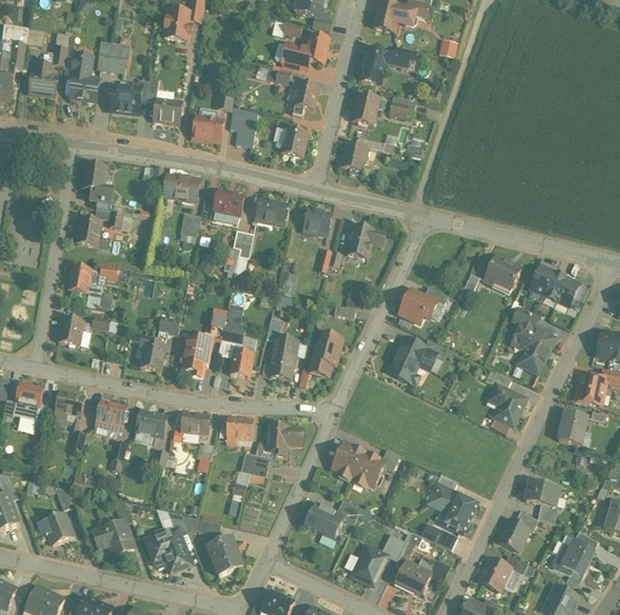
[(205,0),(192,0),(189,12),(192,12),(191,21),(202,22),(205,0)]
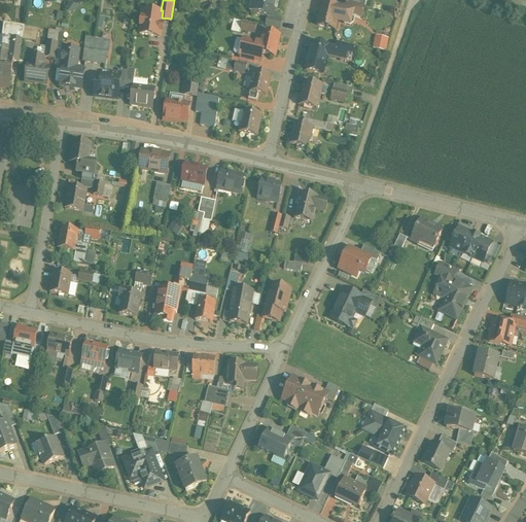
[(256,0),(253,0),(250,9),(272,14),(275,0),(256,0)]
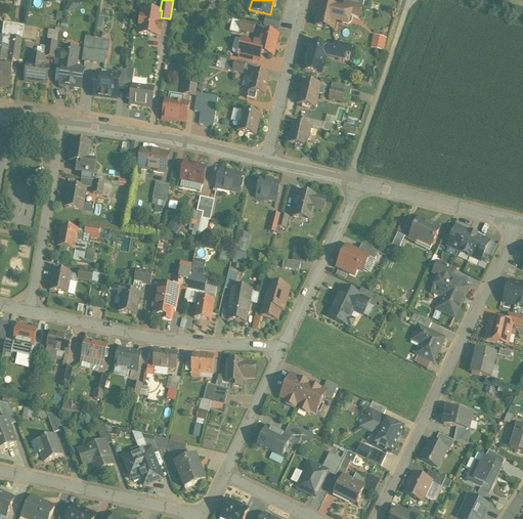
[(338,4),(319,0),(314,22),(333,26),(335,16),(338,4)]
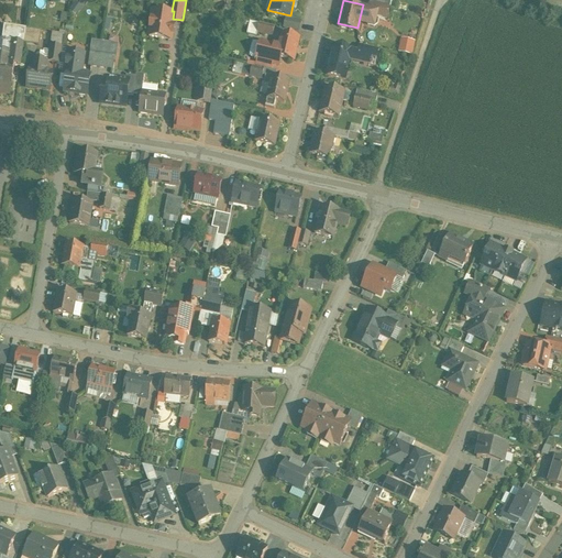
[(389,3),(374,0),(370,0),(368,6),(363,4),(360,18),(368,20),(373,18),(375,18),(376,12),(386,14),(389,3)]
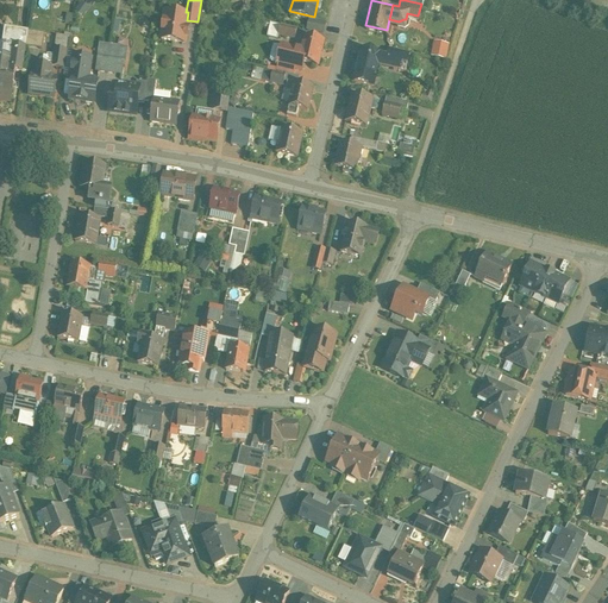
[(186,12),(164,8),(161,36),(185,39),(185,32),(186,32),(187,25),(186,25),(187,20),(188,12),(186,12)]
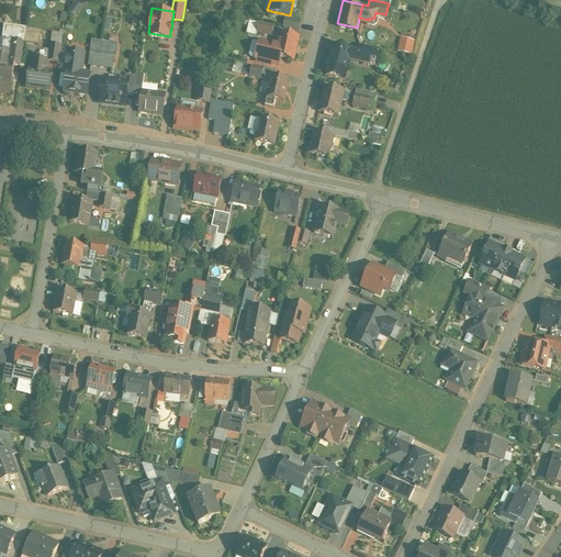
[(273,23),(258,20),(256,29),(271,32),(273,23)]
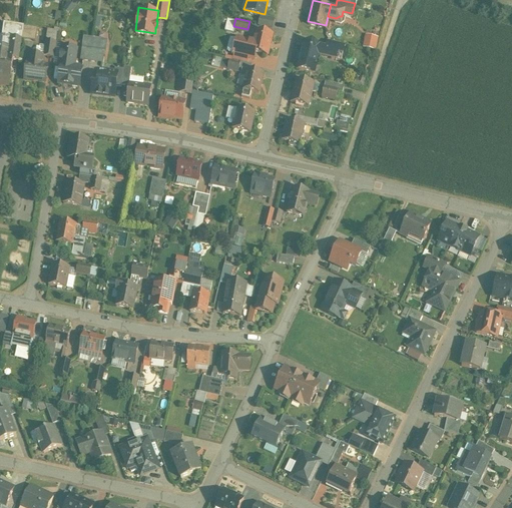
[(23,22),(3,20),(1,33),(21,36),(23,22)]
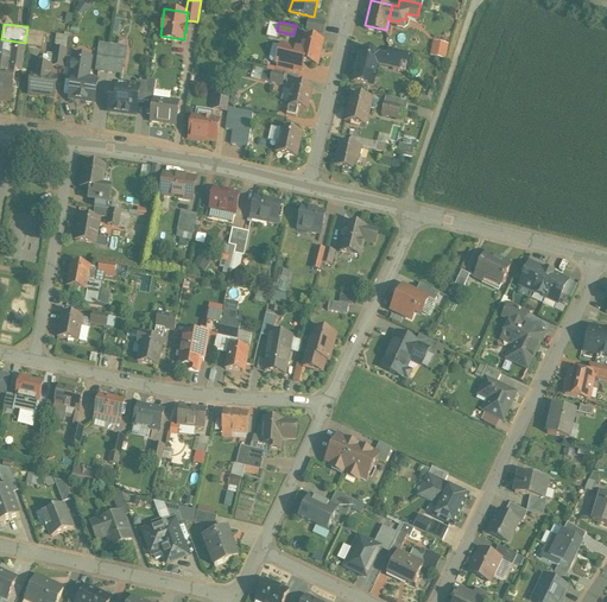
[(44,29),(27,26),(25,43),(42,45),(44,29)]
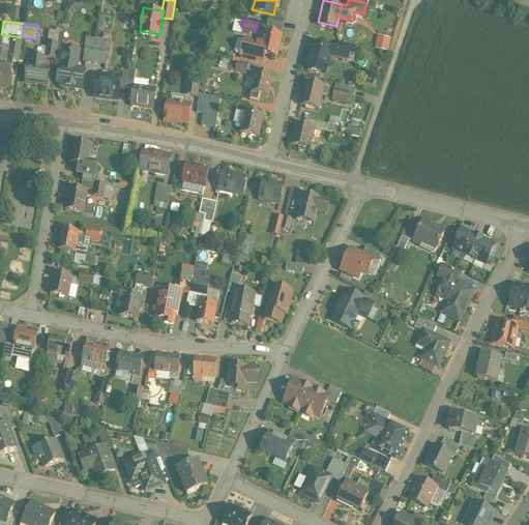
[(60,30),(49,28),(47,38),(58,40),(60,30)]
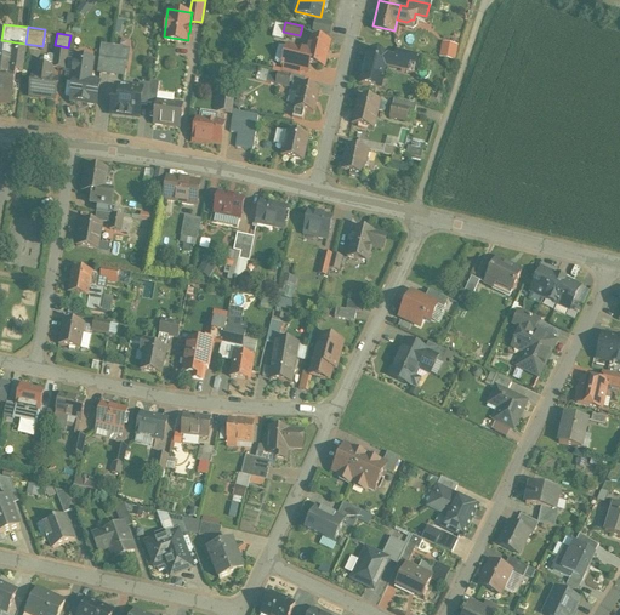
[(329,38),(311,34),(307,47),(305,58),(308,58),(323,62),(329,38)]
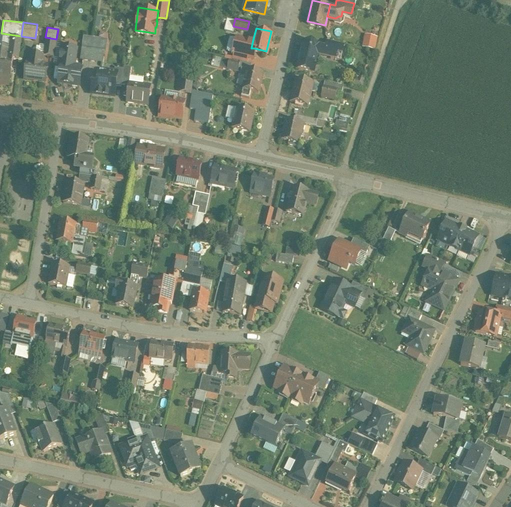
[(376,34),(364,32),(361,44),(373,46),(376,34)]
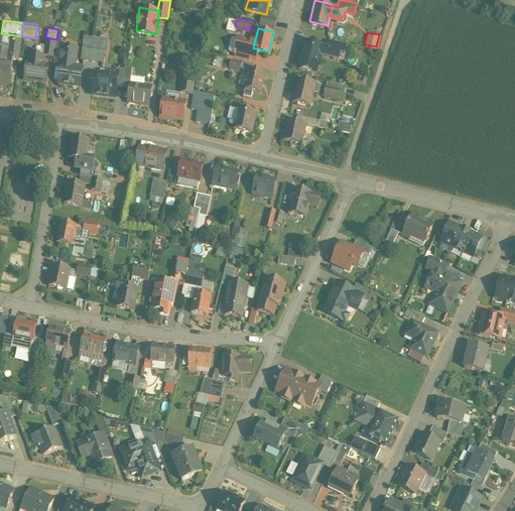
[(21,36),(1,33),(0,42),(0,44),(0,81),(9,82),(12,56),(18,57),(21,36)]
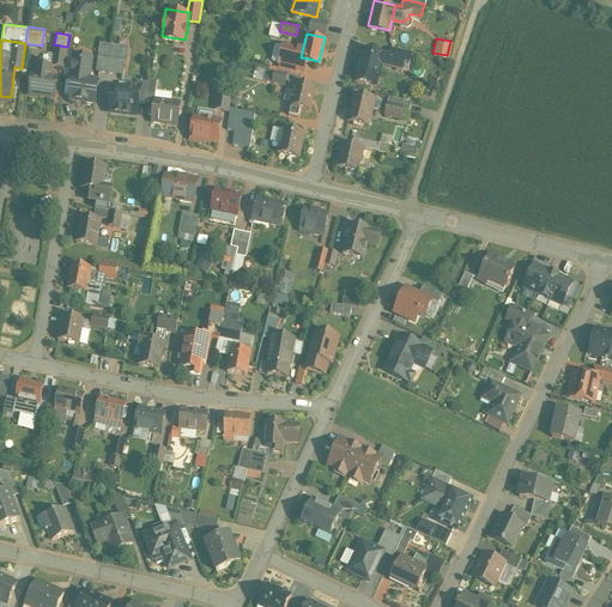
[(127,44),(110,42),(109,56),(123,58),(123,59),(126,59),(127,44)]
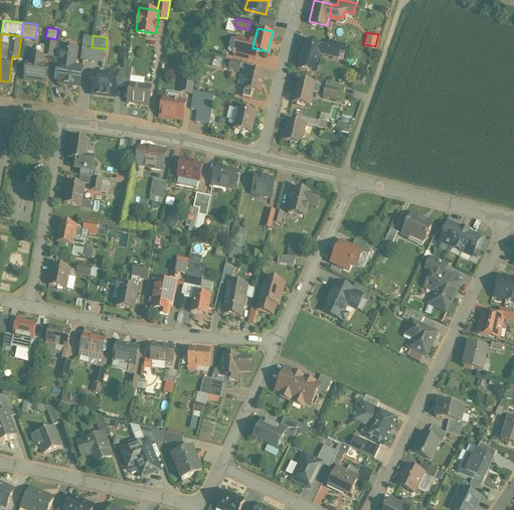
[(232,35),(230,37),(228,46),(229,48),(234,49),(237,36),(232,35)]
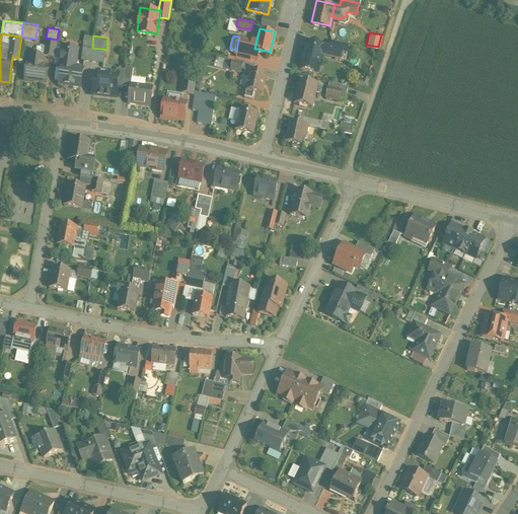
[(256,40),(239,35),(239,37),(236,50),(236,51),(237,52),(250,55),(256,56),(257,49),(254,49),(256,40)]
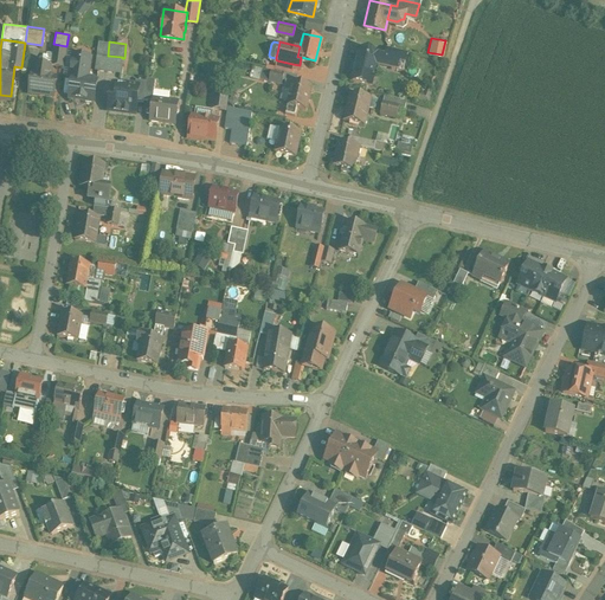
[(66,46),(53,44),(51,63),(64,64),(64,60),(65,51),(66,46)]
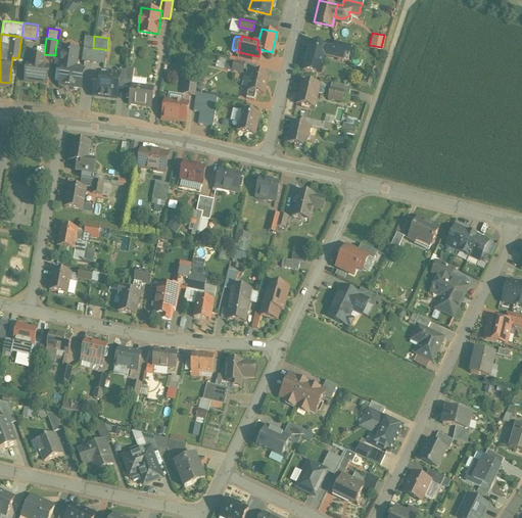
[(351,42),(337,39),(336,45),(349,48),(351,42)]
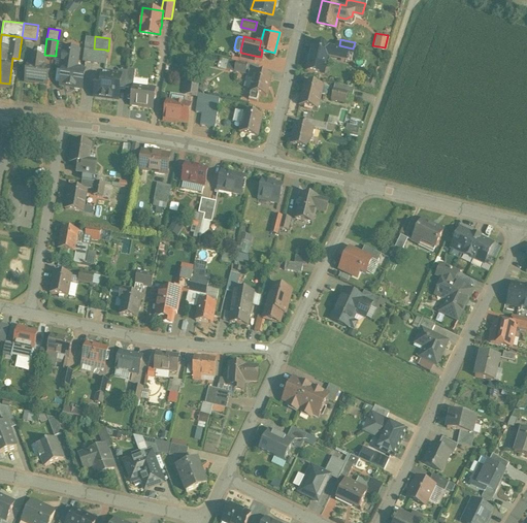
[(329,43),(313,40),(306,67),(323,71),(323,70),(321,69),(323,61),(325,62),(325,61),(329,43)]
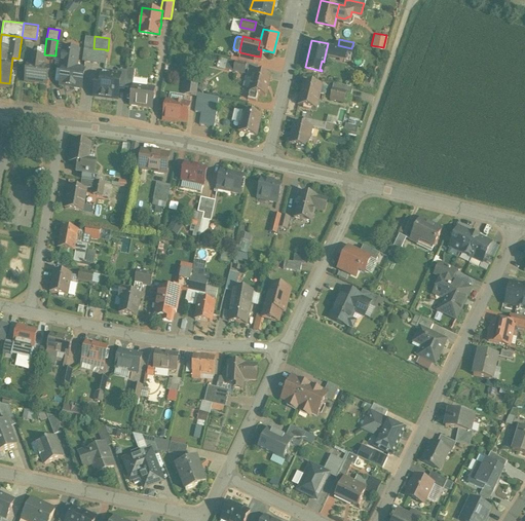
[(75,47),(57,44),(55,52),(62,53),(61,65),(62,65),(60,82),(81,86),(83,67),(72,66),(75,47)]
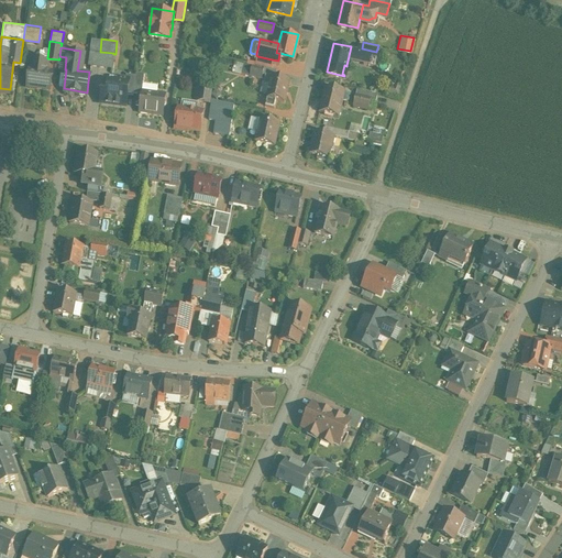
[(376,52),(362,48),(359,58),(374,62),(376,52)]
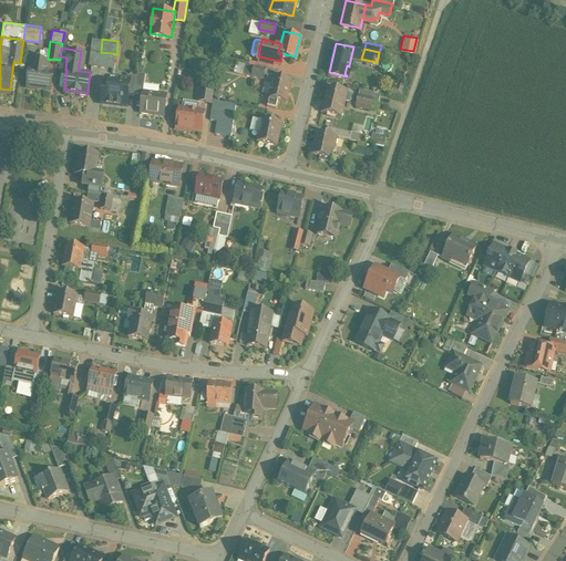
[(101,52),(91,51),(89,62),(100,64),(101,52)]
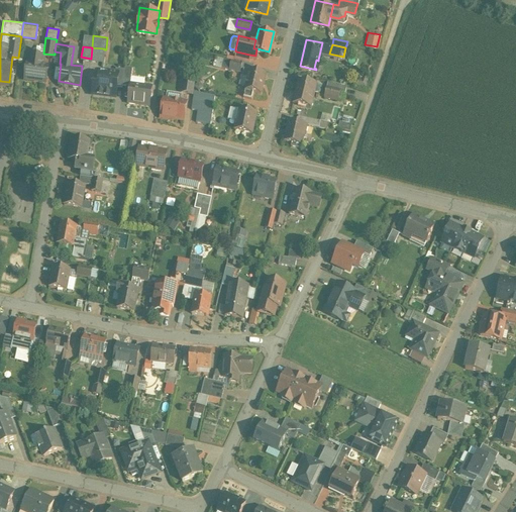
[(104,48),(92,47),(91,59),(103,60),(104,49),(104,48)]
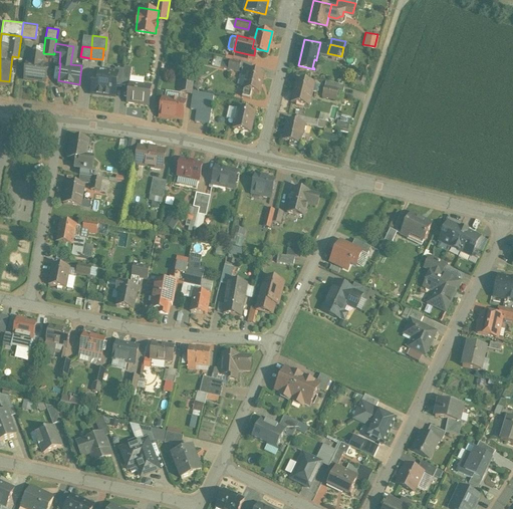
[(40,52),(30,50),(28,59),(26,59),(24,76),(26,76),(26,77),(33,78),(33,77),(45,78),(47,62),(39,60),(40,52)]
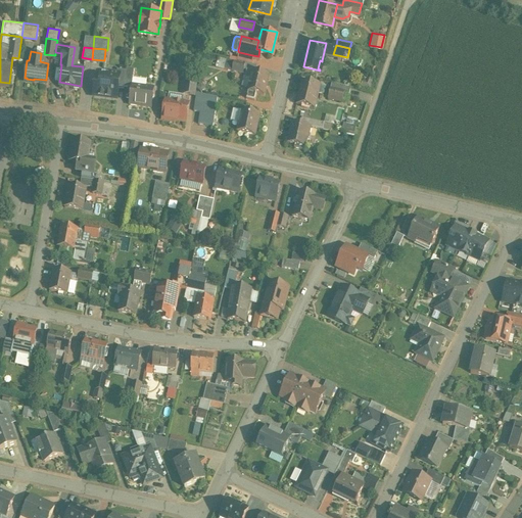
[(252,55),(239,52),(238,57),(244,59),(251,61),(252,55)]
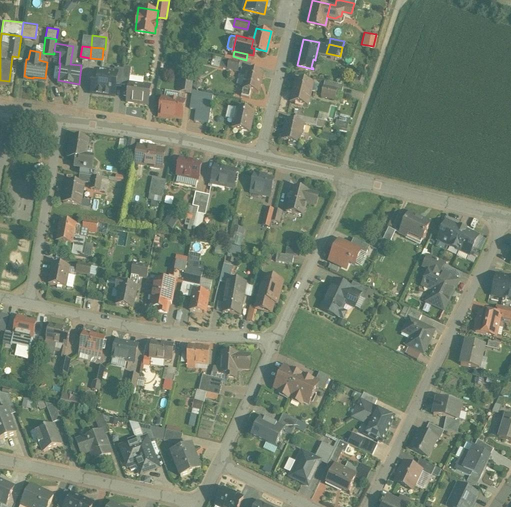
[(239,59),(221,55),(219,64),(237,68),(238,64),(239,59)]
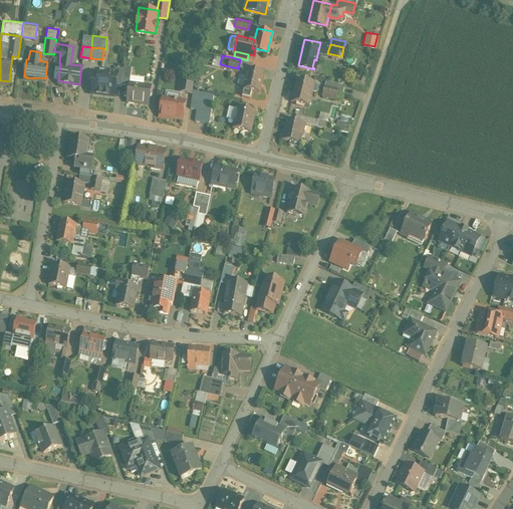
[(247,60),(240,58),(240,59),(239,64),(242,65),(242,64),(250,66),(251,61),(247,60)]
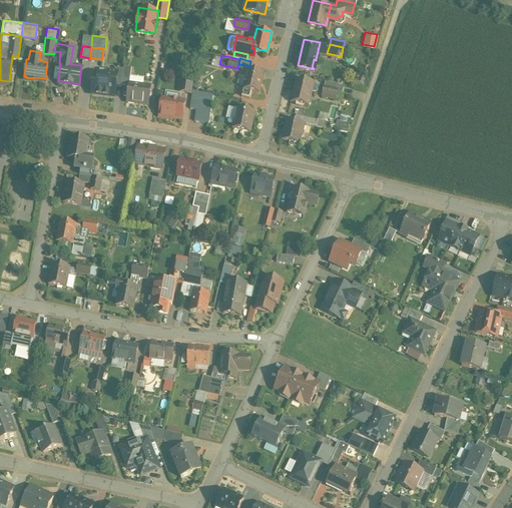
[(131,64),(124,63),(123,66),(123,70),(130,71),(131,64)]
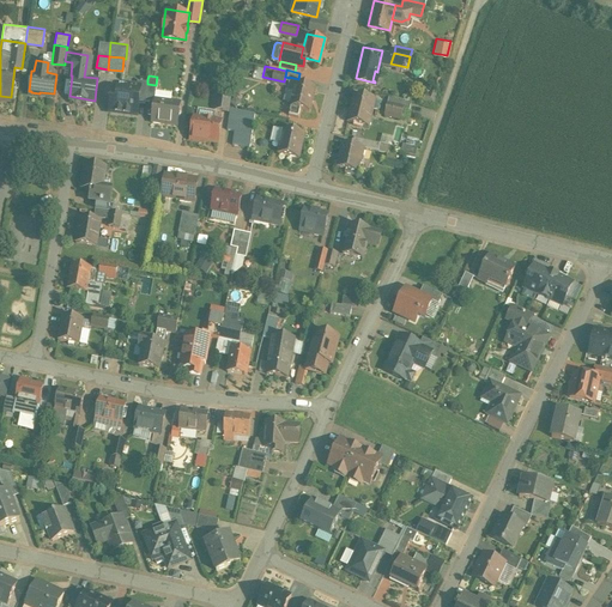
[(298,79),(289,77),(289,78),(286,86),(294,87),(288,111),(298,114),(300,104),(309,107),(314,83),(298,79)]
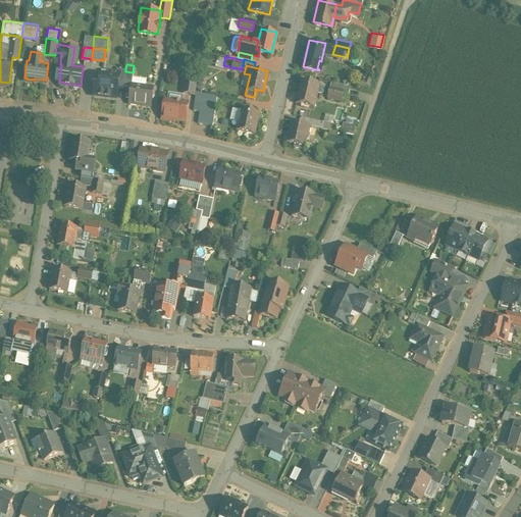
[(117,70),(111,69),(111,68),(101,66),(101,73),(95,72),(93,92),(116,95),(118,82),(119,70),(117,70)]
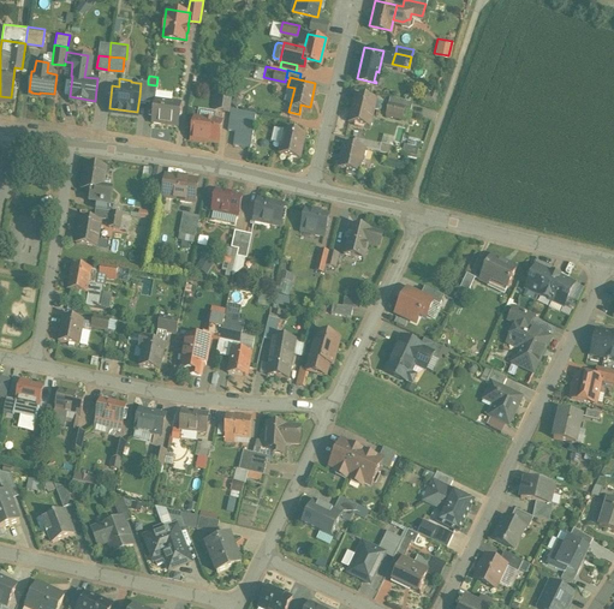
[(148,79),(138,78),(138,83),(141,83),(139,96),(145,97),(148,84),(148,79)]
